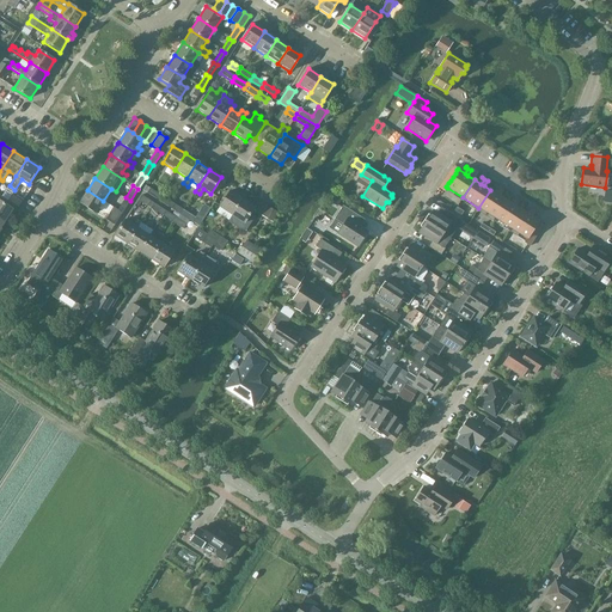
[(495,218),(506,201),(500,196),(503,190),(497,187),(497,188),(500,189),(496,194),(490,190),(478,208),(495,218)]
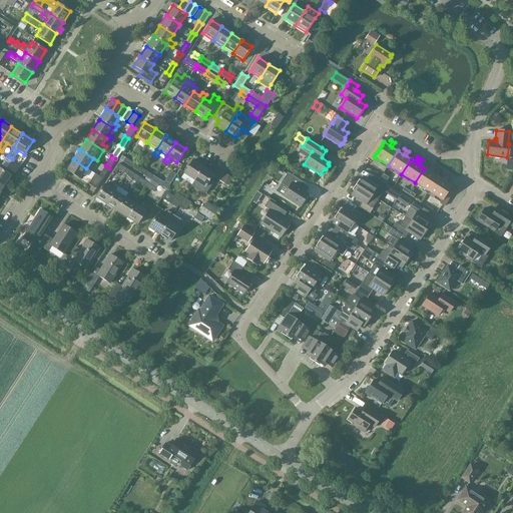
[(125,157),(123,161),(130,166),(133,162),(125,157)]
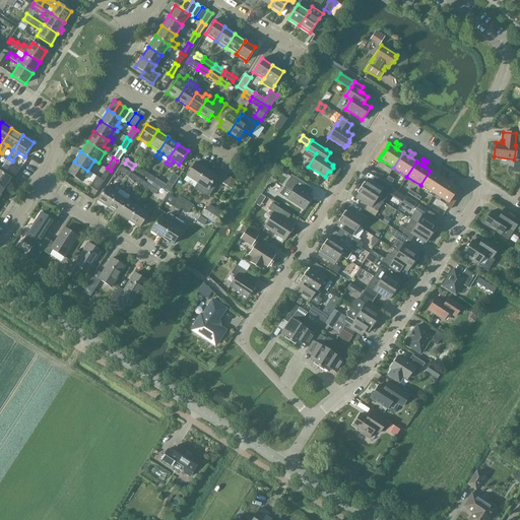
[(74,161),(67,172),(80,181),(87,171),(74,161)]
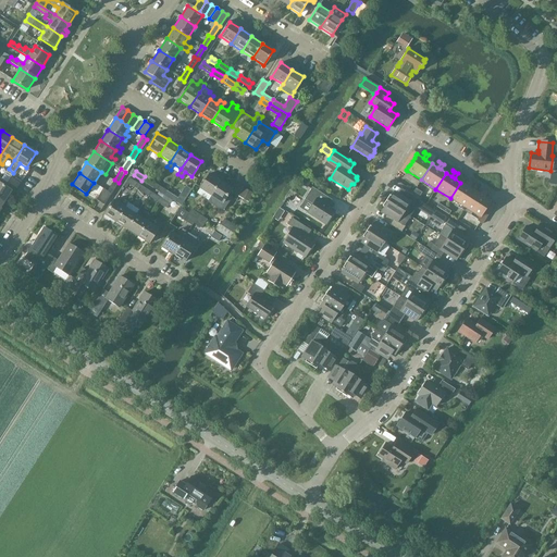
[(209,174),(199,188),(211,196),(220,181),(209,174)]
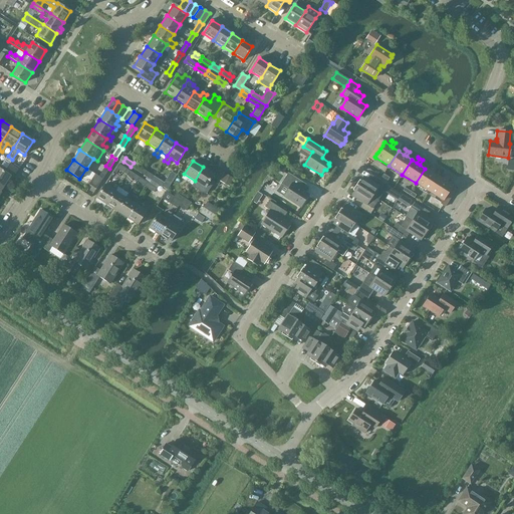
[(144,170),(134,163),(131,167),(142,174),(144,170)]
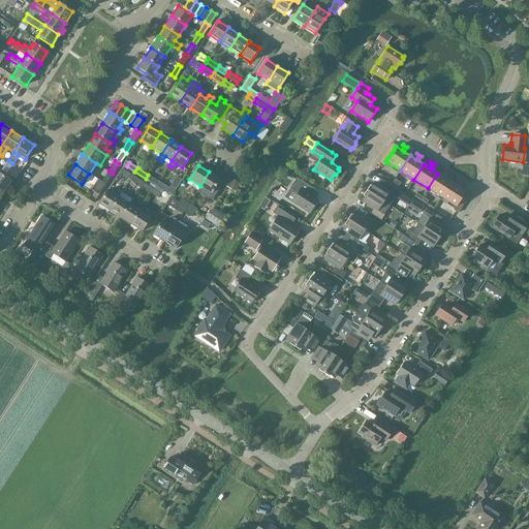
[(122,174),(130,179),(132,175),(122,168),(117,177),(119,178),(122,174)]
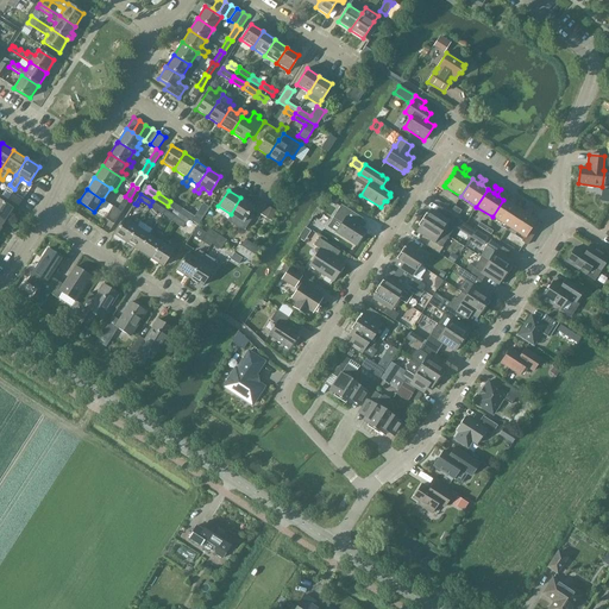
[(121,212),(130,200),(125,196),(117,209),(121,212)]
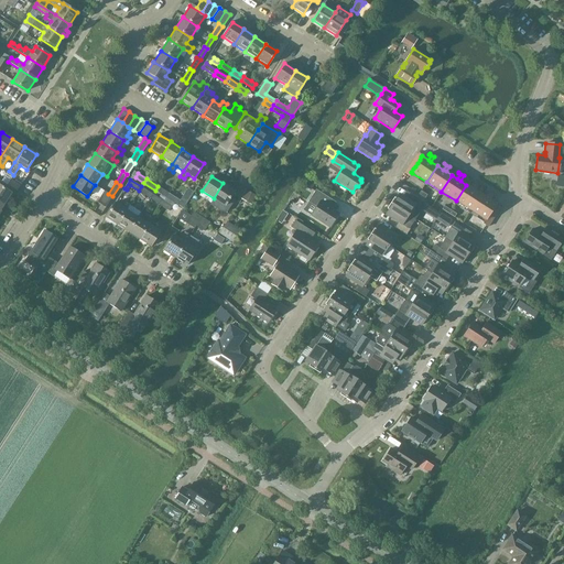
[(470,210),(481,194),(475,191),(478,185),(474,182),(473,183),(475,184),(473,188),(466,185),(456,201),(470,210)]
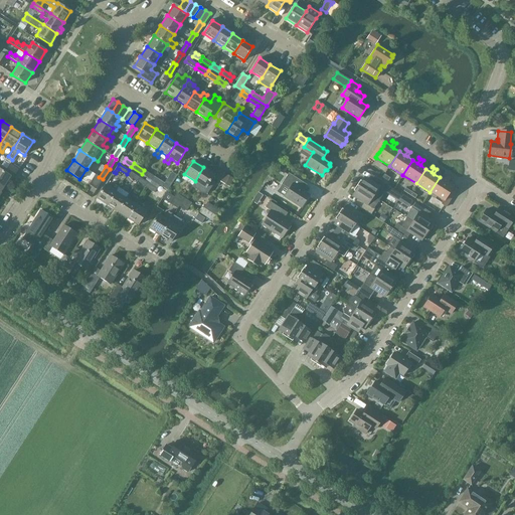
[(203,167),(195,181),(191,186),(203,193),(206,193),(214,182),(210,179),(214,174),(203,167)]
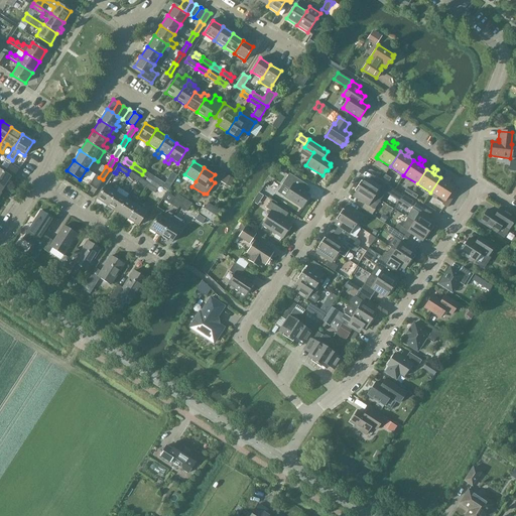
[(0,185),(3,187),(10,177),(0,170),(0,185)]
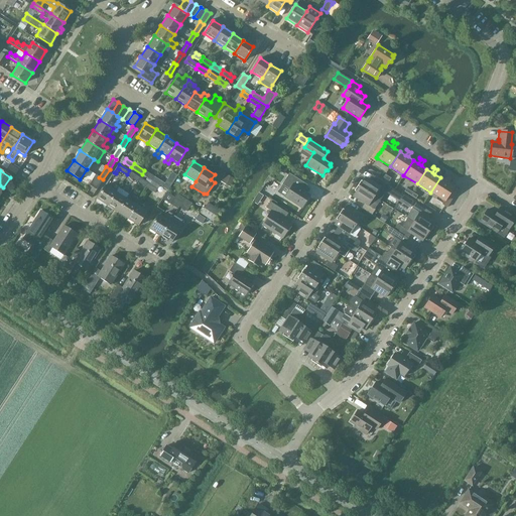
[(139,177),(129,170),(127,174),(137,181),(139,177)]
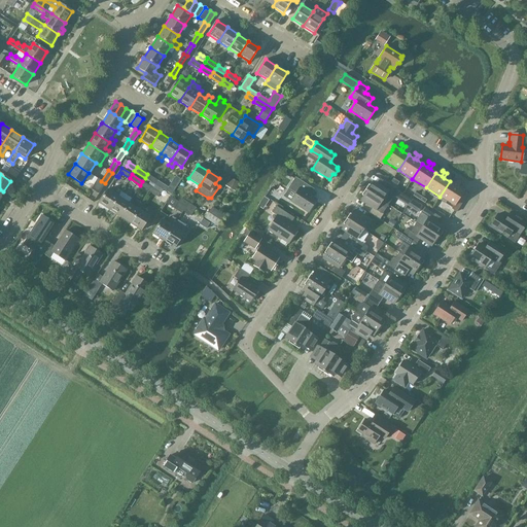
[(157,181),(147,174),(145,178),(155,184),(157,181)]
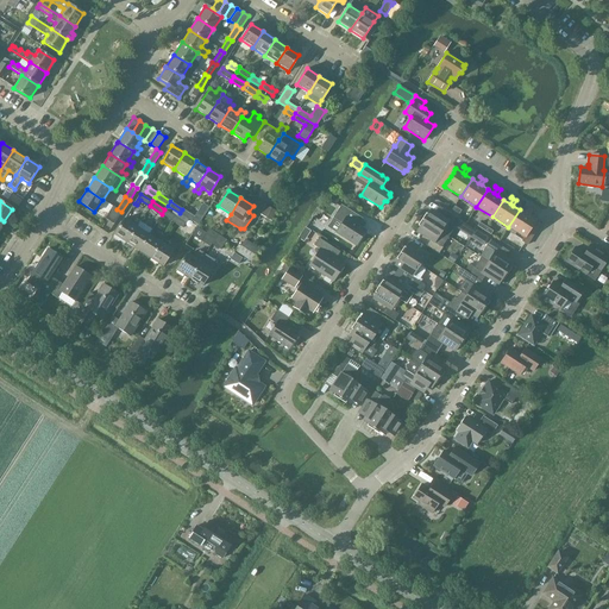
[(277,212),(265,205),(259,215),(270,221),(277,212)]
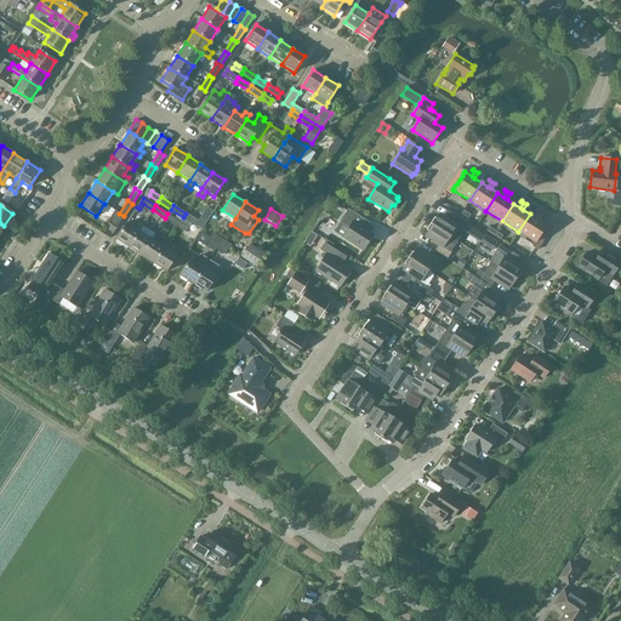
[(347,209),(339,222),(348,228),(342,237),(345,239),(340,246),(353,255),(358,248),(363,250),(372,235),(358,226),(363,218),(347,209)]
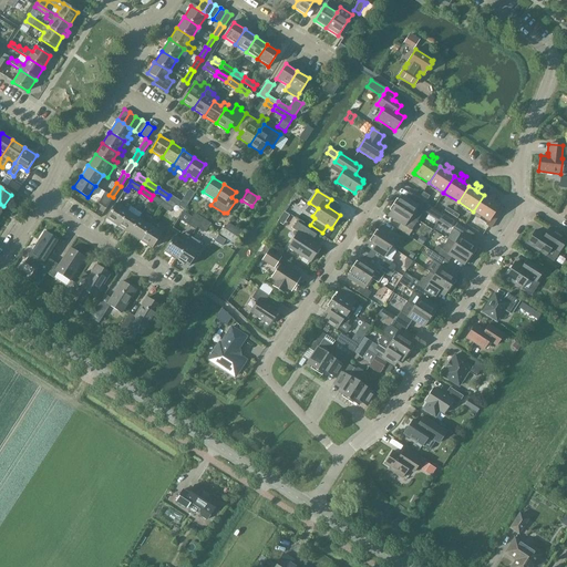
[(106,208),(113,197),(109,195),(105,193),(98,204),(106,208)]
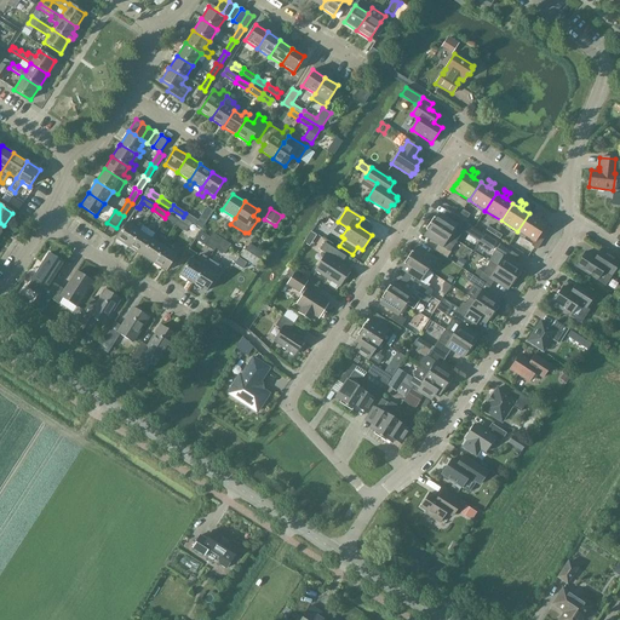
[(535,218),(529,213),(517,231),(533,241),(533,242),(535,239),(538,235),(540,231),(543,229),(545,225),(545,224),(539,219),(543,214),(537,211),(539,213),(535,218)]
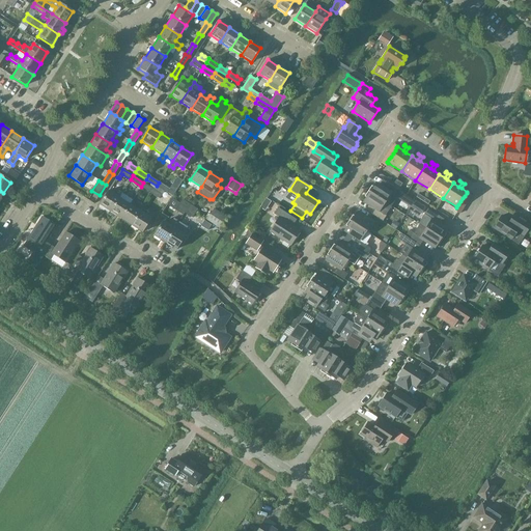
[(154,190),(143,183),(141,187),(151,193),(154,190)]
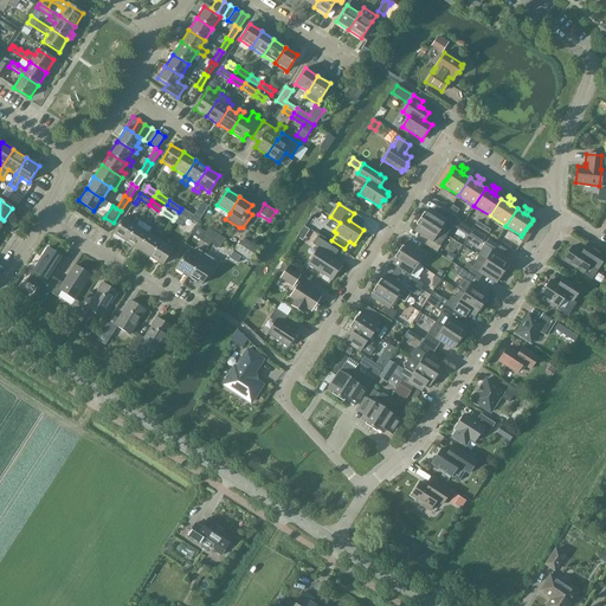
[(181,208),(179,212),(181,214),(187,218),(191,220),(193,216),(181,208)]
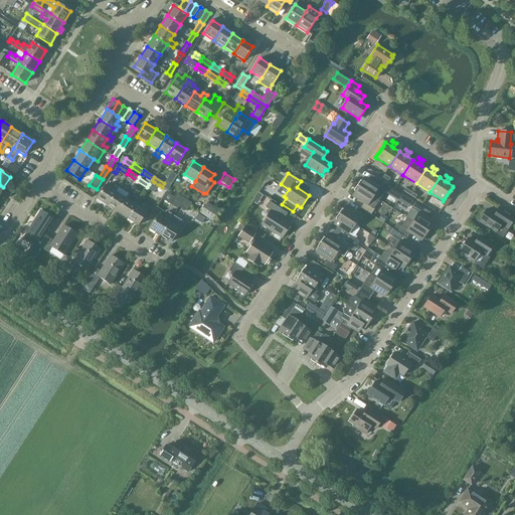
[(364,177),(358,186),(373,196),(379,200),(388,185),(385,183),(377,179),(374,184),(364,177)]
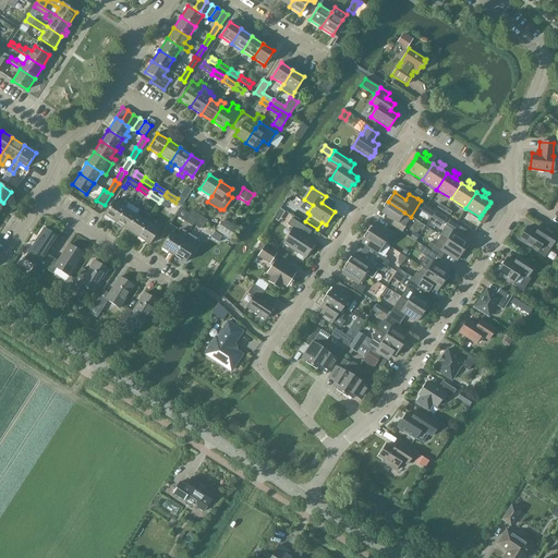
[(161,199),(159,203),(167,208),(172,201),(167,197),(165,201),(161,199)]
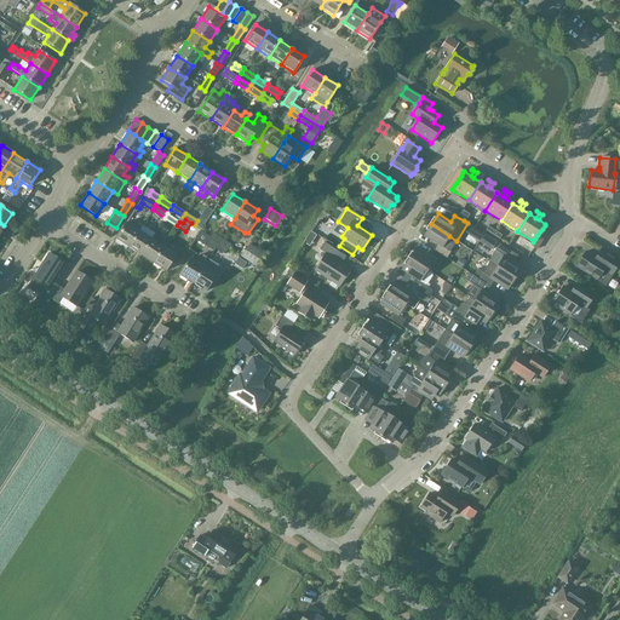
[(128,247),(139,230),(139,231),(143,224),(138,222),(135,228),(126,223),(115,240),(116,240),(115,241),(115,242),(120,246),(121,246),(122,244),(128,247)]
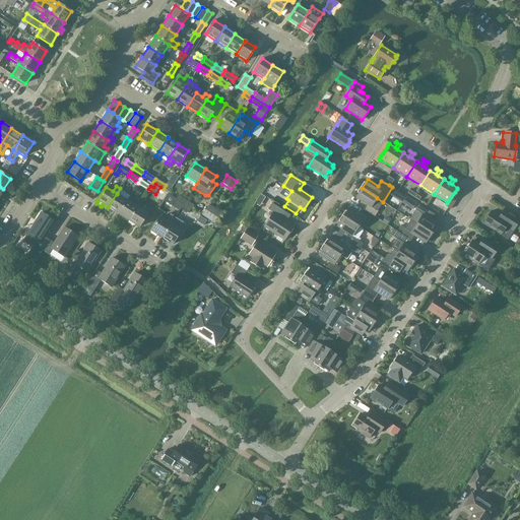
[(362,188),(355,197),(367,204),(364,209),(375,216),(378,211),(377,210),(383,202),(377,198),(362,188)]
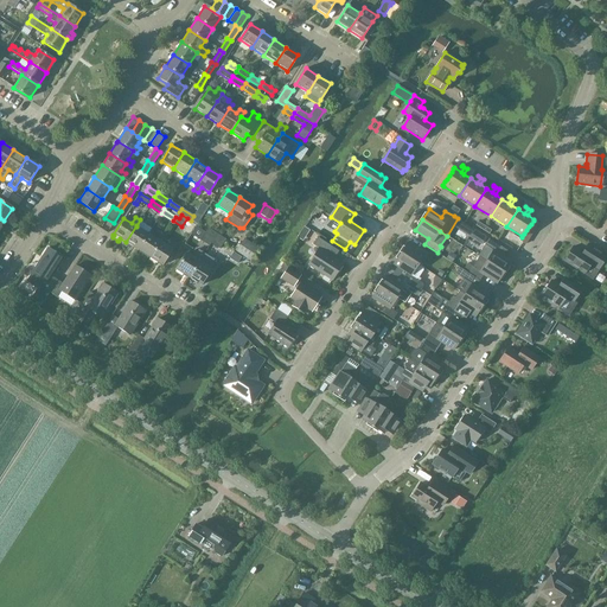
[(138,250),(148,234),(136,227),(136,225),(126,242),(138,250)]
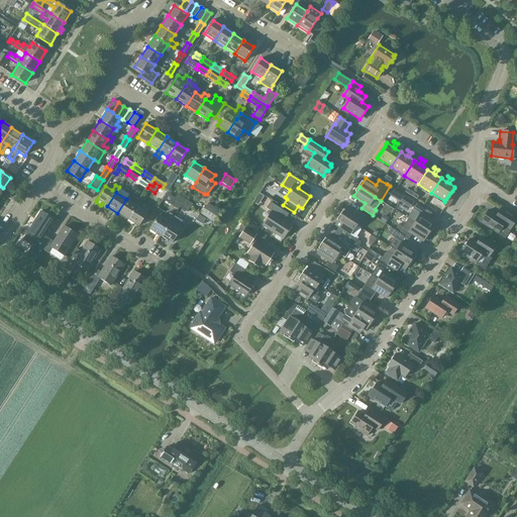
[(265,197),(260,193),(255,199),(261,203),(265,197)]
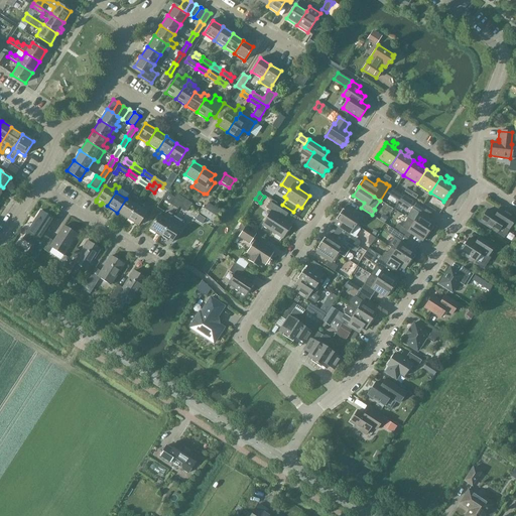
[(176,194),(174,198),(181,203),(184,199),(176,194)]
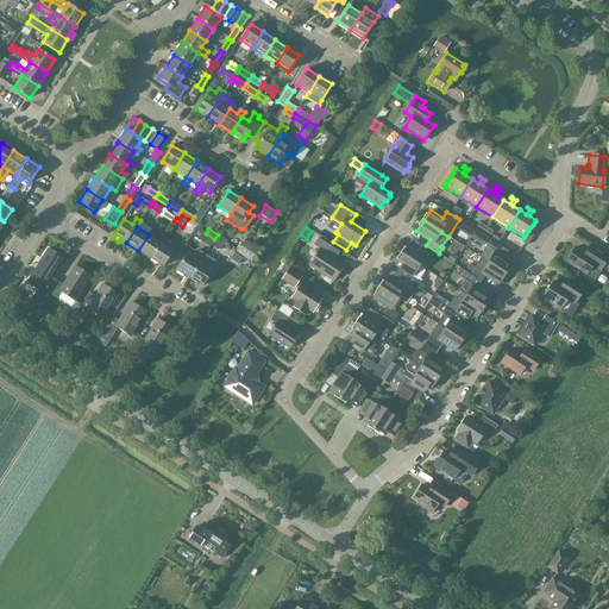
[(150,258),(161,242),(163,238),(151,230),(149,234),(138,251),(150,258)]
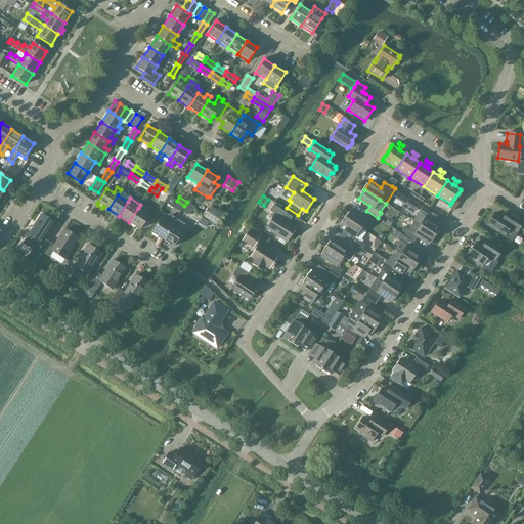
[(409,199),(406,203),(411,207),(415,202),(411,200),(409,199)]
